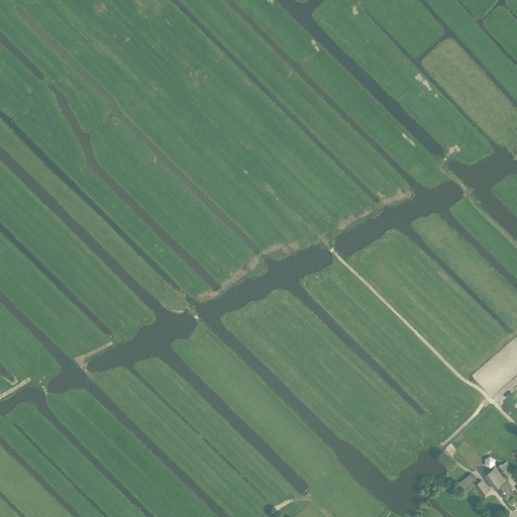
[(446,449),(442,453),(450,460),(454,456),(446,449)]
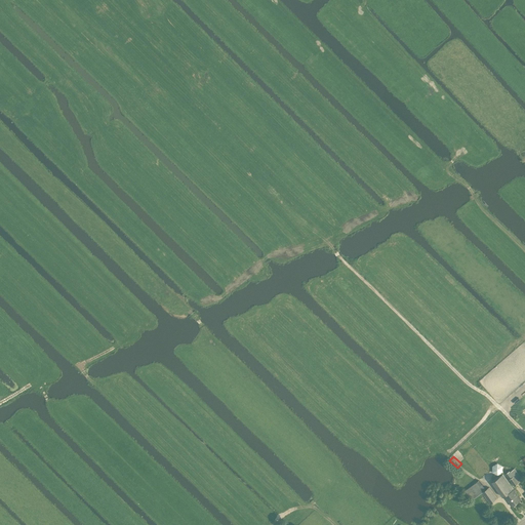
[(492,466),(492,472),(497,475),(503,472),(502,466),(497,462),(492,466)]
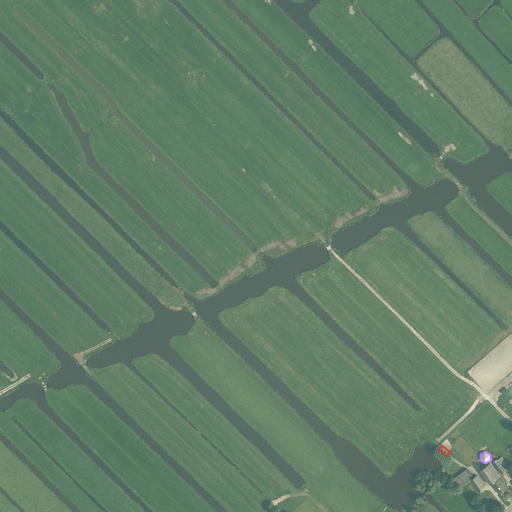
[(494,462),(497,467),(502,473),(510,468),(501,457),(494,462)]
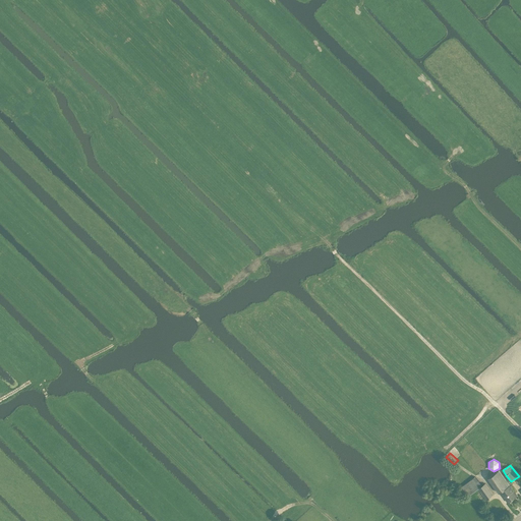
[(499,493),(501,491),(508,503),(517,496),(510,484),(499,470),(488,478),(499,493)]
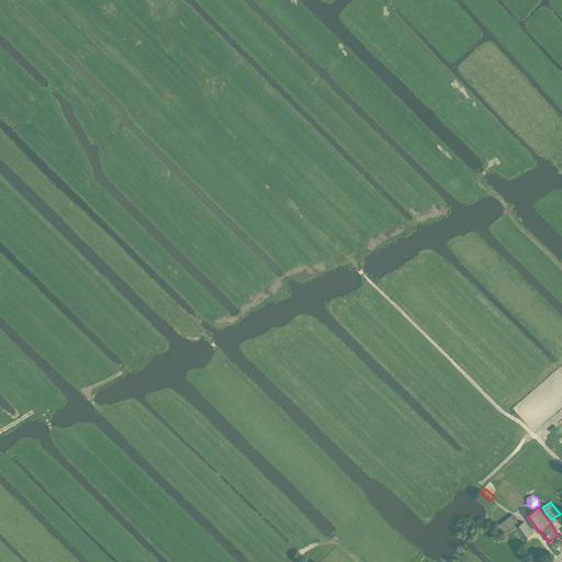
[(532,534),(524,521),(520,525),(516,518),(513,514),(510,515),(498,525),(506,535),(517,527),(525,539),(532,534)]
